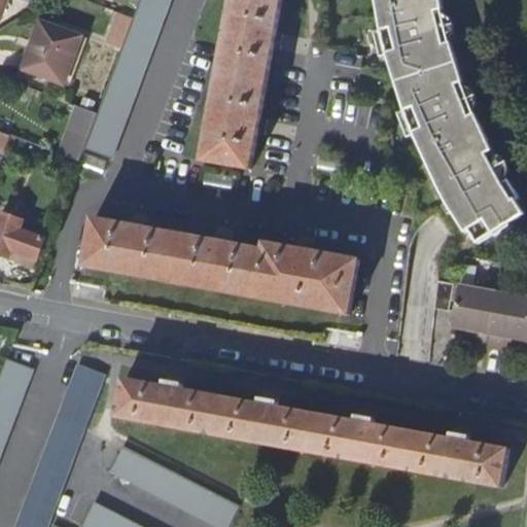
[(140,0),(99,114),(79,107),(71,131),(90,138),(85,150),(112,161),(171,0),(140,0)]
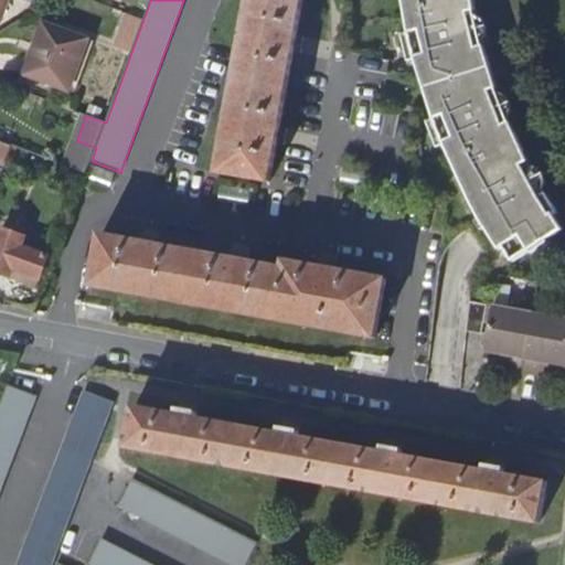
[(302,0),(249,0),(219,172),(270,181),(302,0)]
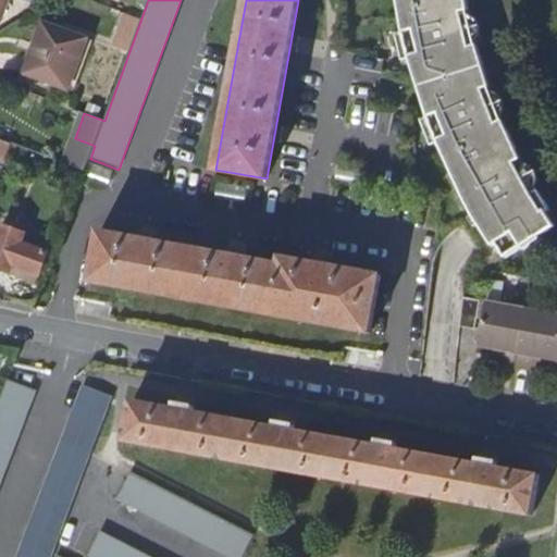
[(522,166),(519,159),(500,122),(496,112),(503,109),(496,94),(490,96),(471,36),(478,34),(473,19),(467,19),(463,0),(395,0),(401,32),(393,35),(398,59),(408,58),(426,116),(418,121),(428,144),(436,140),(443,157),(458,189),(471,212),(491,245),(494,243),(504,258),(521,246),(523,249),(537,238),(536,236),(552,225),(543,212),(547,209),(531,183),(535,180),(528,164),(522,166)]
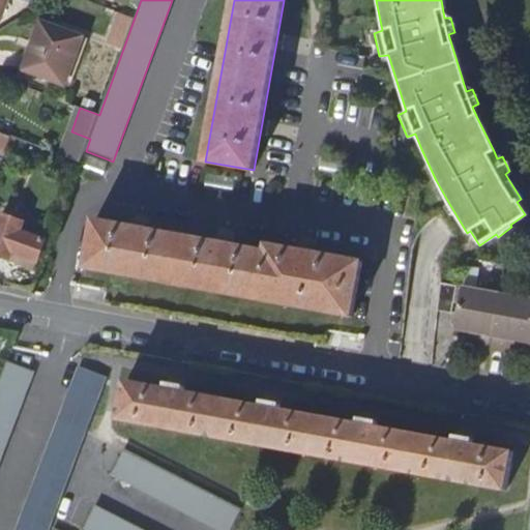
[(81,34),(39,19),(22,67),(62,83),(81,34)]
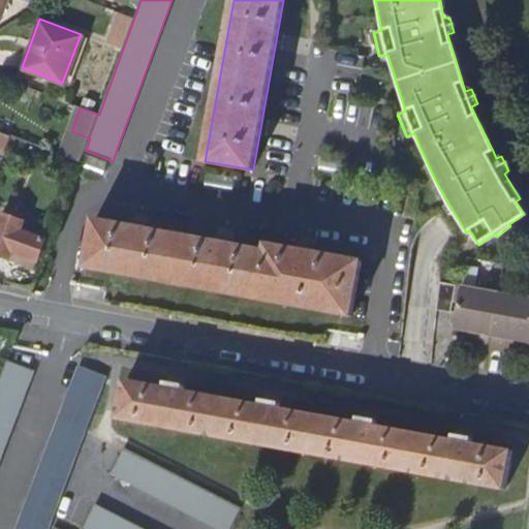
[(102,94),(119,48),(97,39),(80,86),(102,94)]
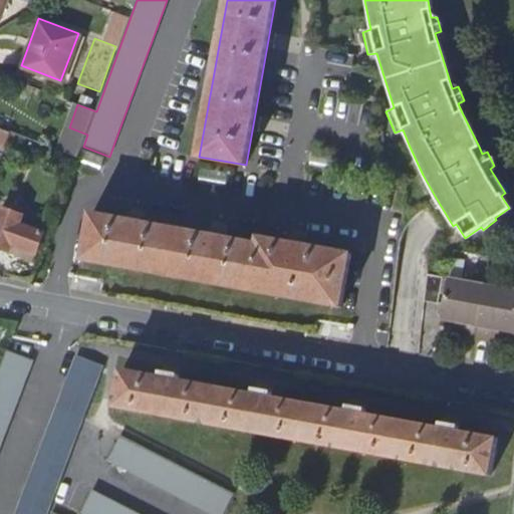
[(83,152),(79,165),(100,172),(104,159),(83,152)]
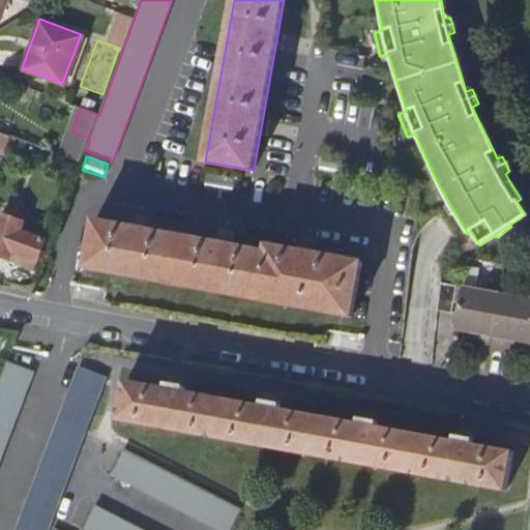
[(0,256),(7,259),(10,251),(36,259),(43,239),(18,229),(21,221),(7,215),(9,209),(4,207),(1,213),(0,213),(0,256)]
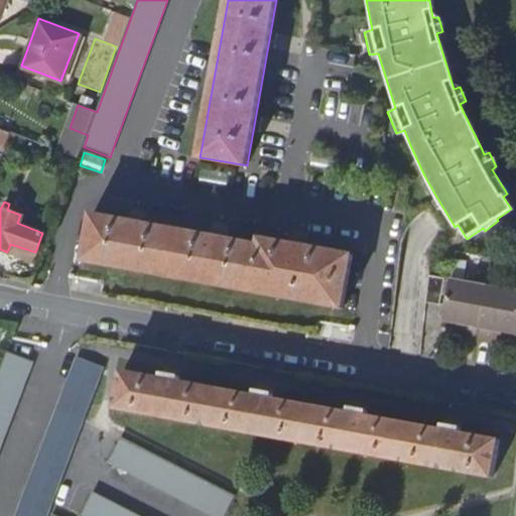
[(346,309),(356,255),(261,238),(260,244),(93,214),(84,261),(346,309)]
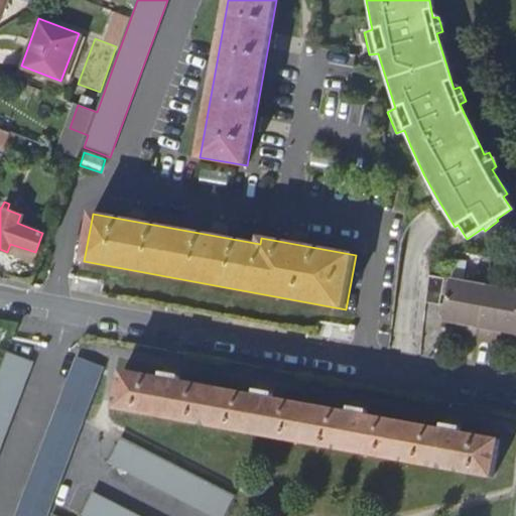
[(445,279),(429,276),(426,303),(440,306),(445,279)]
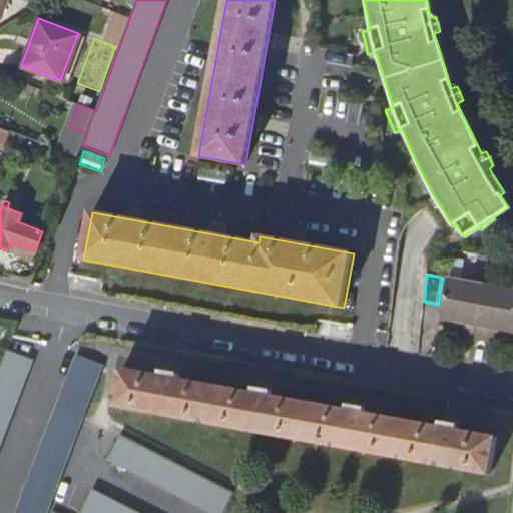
[(441,321),(456,323),(463,325),(461,336),(490,341),(492,329),(500,330),(512,332),(512,289),(449,278),(441,321)]
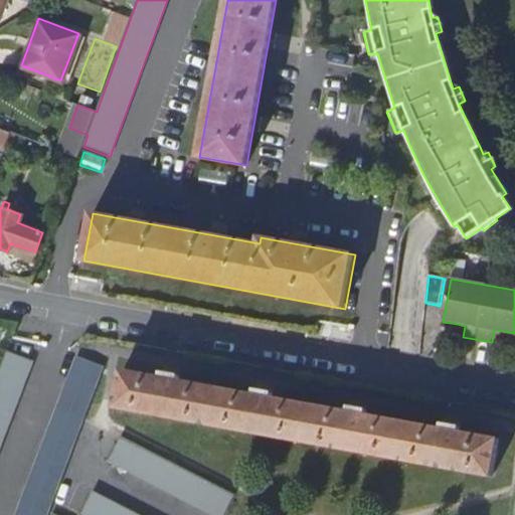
[(456,336),(463,337),(465,326),(458,324),(456,336)]
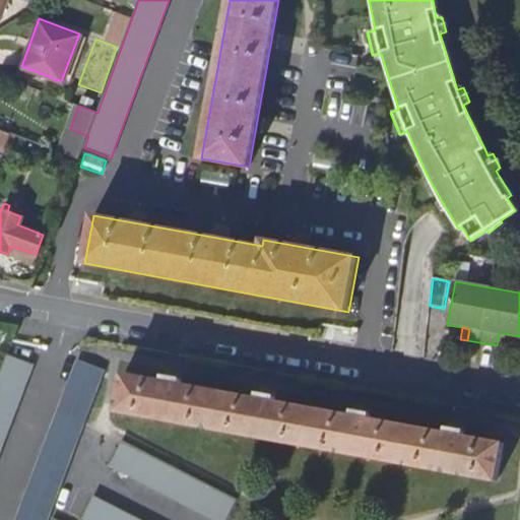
[(505,347),(507,334),(499,333),(497,345),(505,347)]
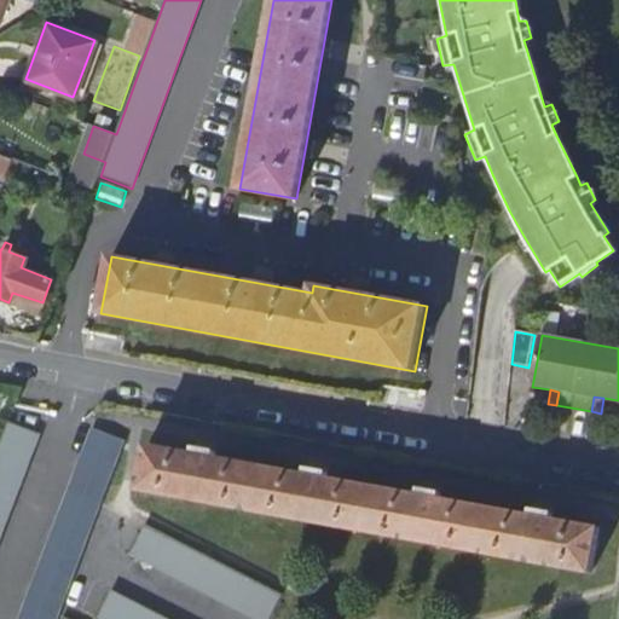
[(0,451),(0,538),(39,433),(11,422),(0,451)]
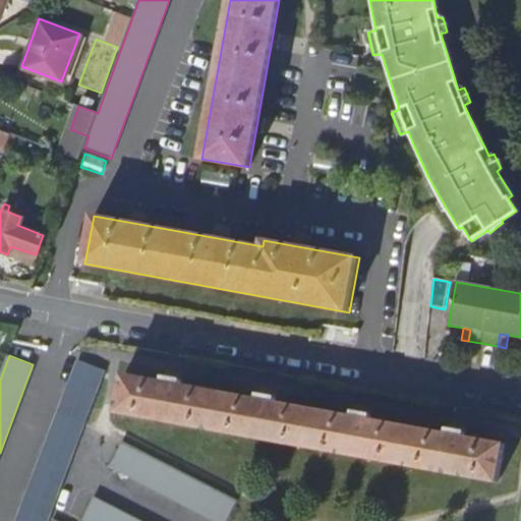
[(17,520),(47,520),(105,370),(78,360),(17,520)]
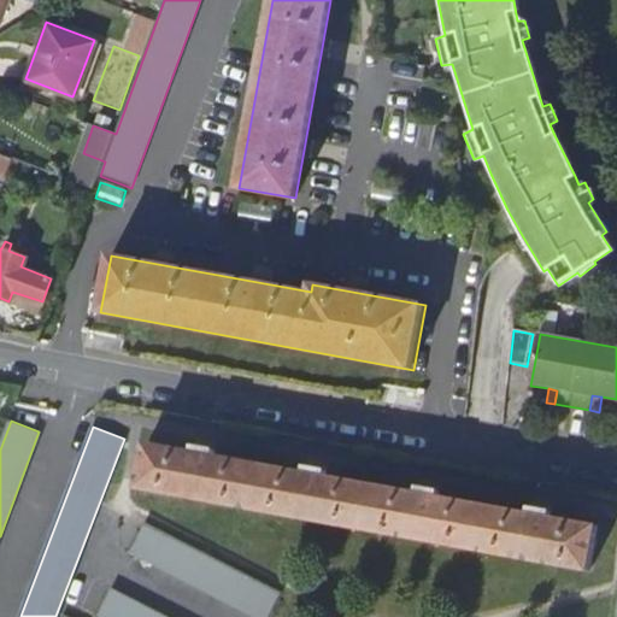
[(147,444),(139,488),(591,574),(599,528),(552,519),(553,512),(542,511),(533,509),(532,516),(441,499),(442,492),(433,491),(421,488),(419,495),(328,479),(329,470),(318,469),(304,466),(303,472),(216,456),(217,450),(205,447),(193,445),(192,452),(147,444)]
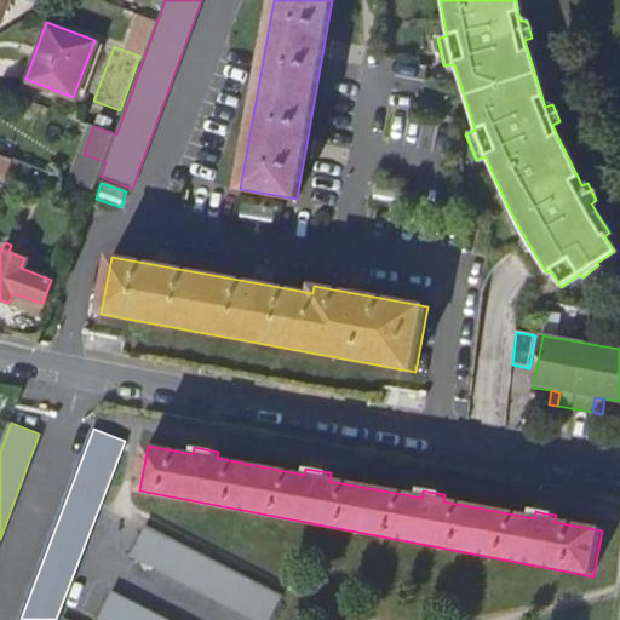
[(271,619),(285,597),(147,526),(131,556),(253,619),(271,619)]
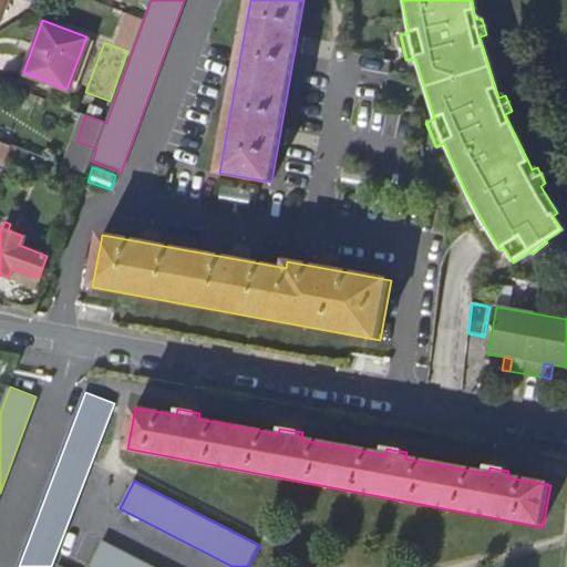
[(153,566),(103,542),(89,566),(153,566)]
